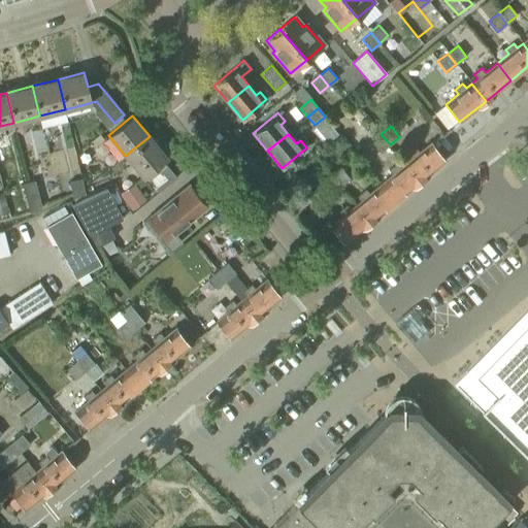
[(390,144),(381,134),(371,142),(380,153),(390,144)]
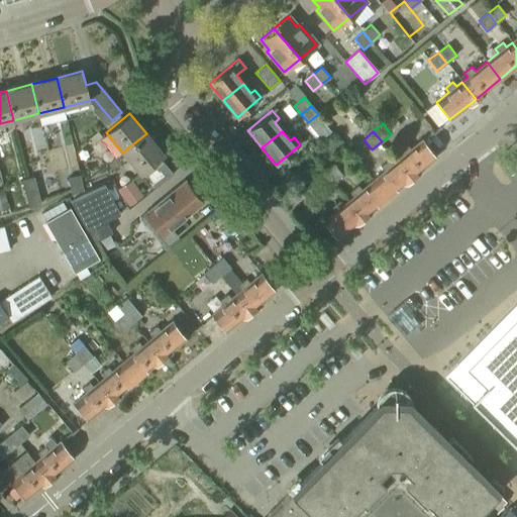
[(163,153),(146,133),(122,152),(139,173),(163,153)]
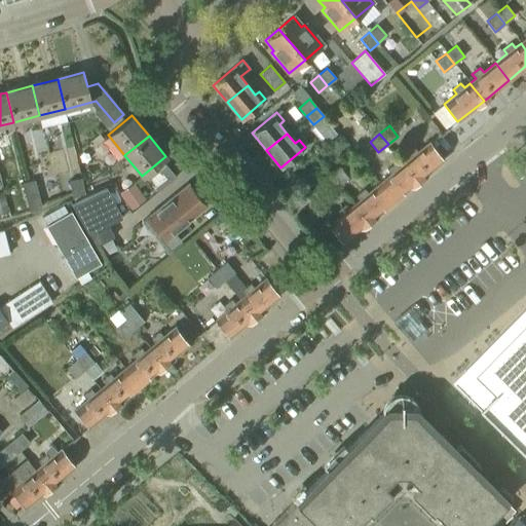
[(418,181),(427,173),(444,159),(430,143),(418,153),(415,149),(407,155),(410,159),(405,164),(418,181)]
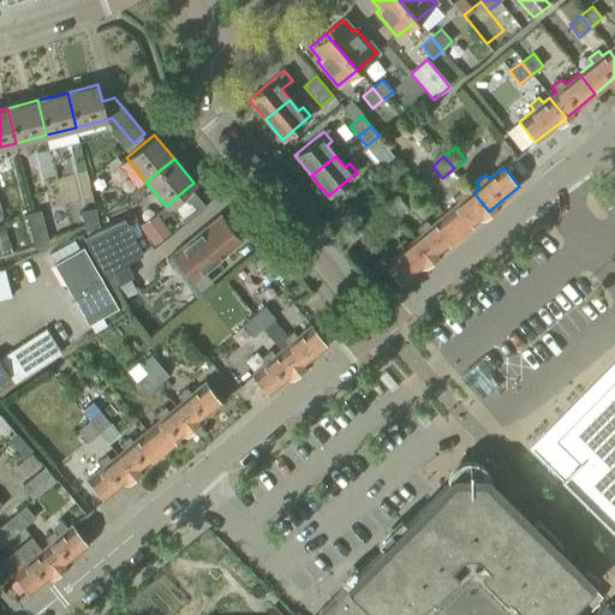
[(473,192),(467,197),(463,191),(453,198),(458,204),(445,216),(460,236),(489,212),(473,192)]
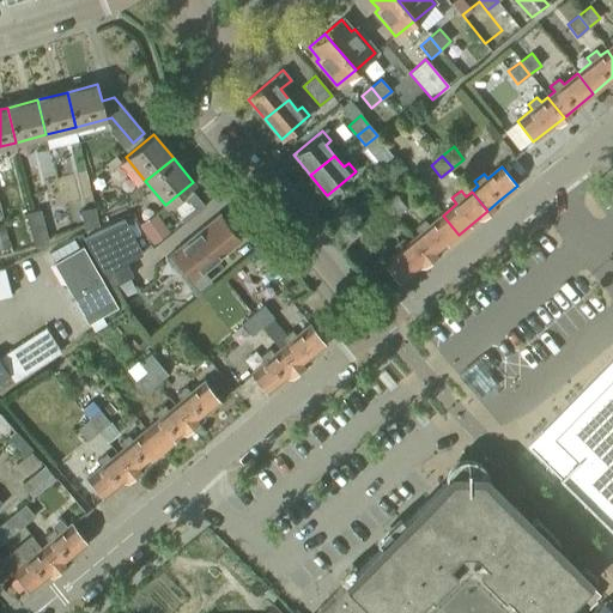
[(174,208),(186,223),(205,207),(194,193),(174,208)]
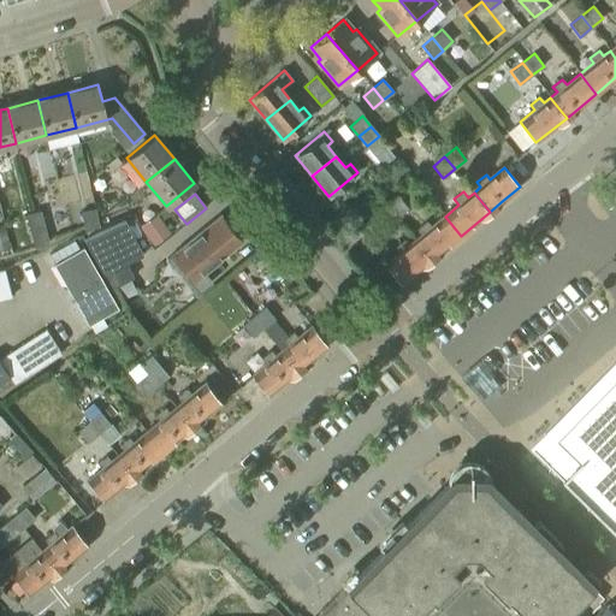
[(386,207),(396,219),(408,209),(398,197),(386,207)]
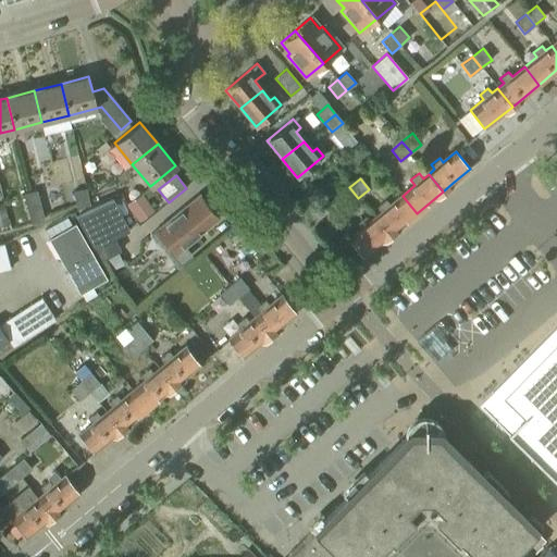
[(403,196),(393,185),(382,194),(386,200),(378,207),(382,212),(375,217),(390,235),(417,213),(403,196)]
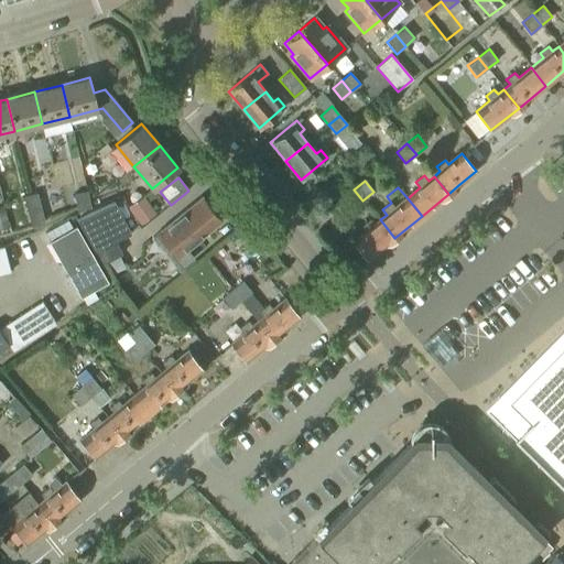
[(362,201),(354,190),(328,209),(338,220),(362,201)]
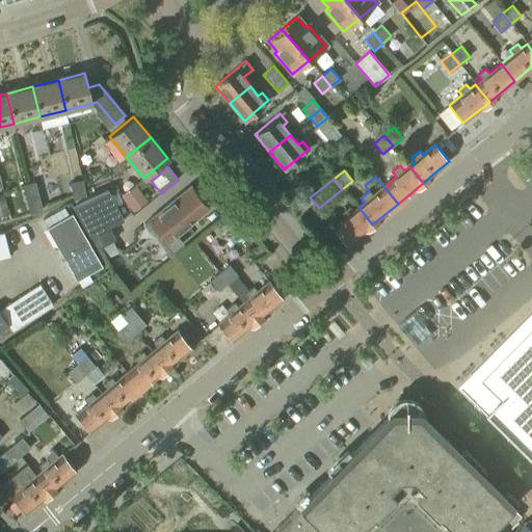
[(69,183),(72,194),(73,200),(85,196),(81,180),(69,183)]
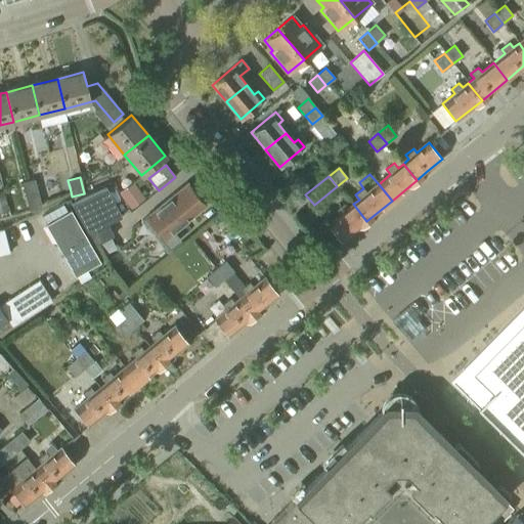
[(34,179),(22,182),(25,195),(37,192),(34,179)]
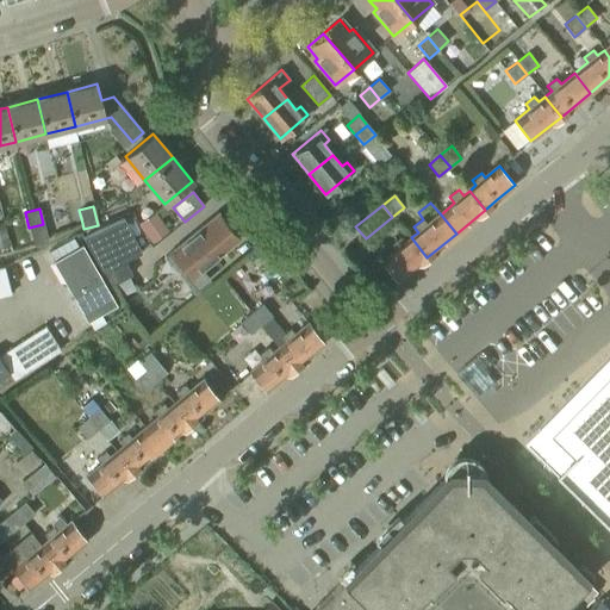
[(240,238),(222,217),(218,213),(190,236),(191,237),(181,246),(180,244),(165,256),(193,292),(209,279),(200,269),(210,261),(211,262),(240,238)]
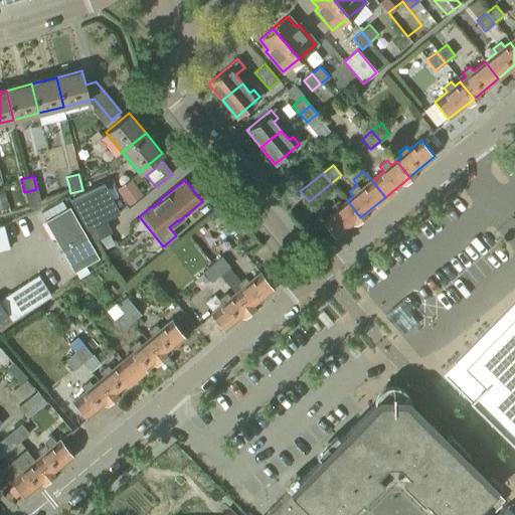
[(142,195),(132,181),(120,190),(130,204),(142,195)]
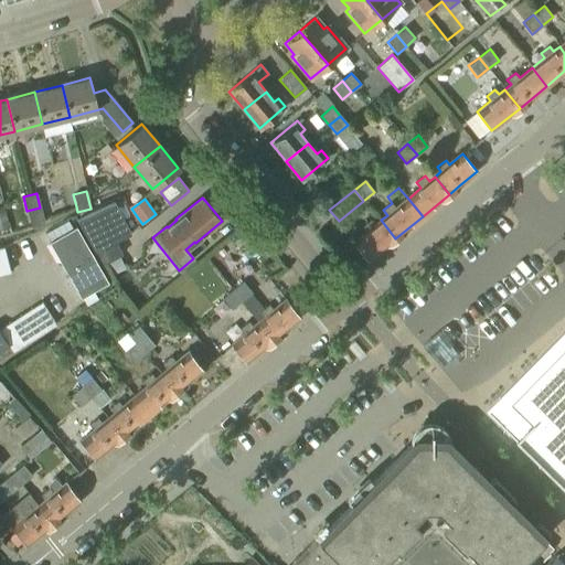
[(76,221),(80,225),(95,253),(96,253),(103,265),(121,254),(116,242),(131,235),(114,203),(76,221)]
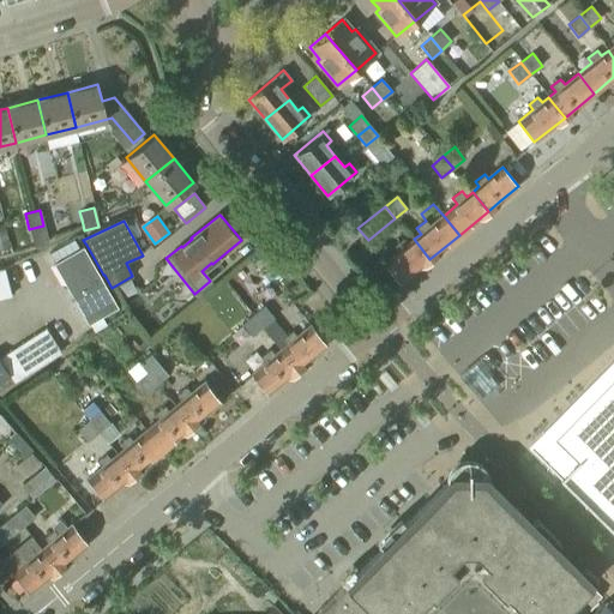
[(0,250),(11,247),(4,224),(0,224),(0,250)]
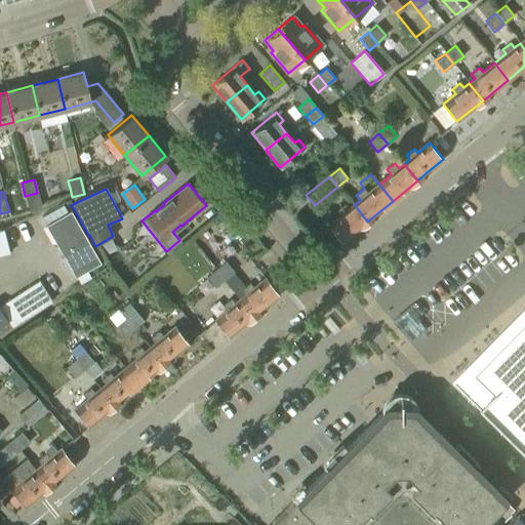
[(41,206),(37,193),(25,196),(28,209),(41,206)]
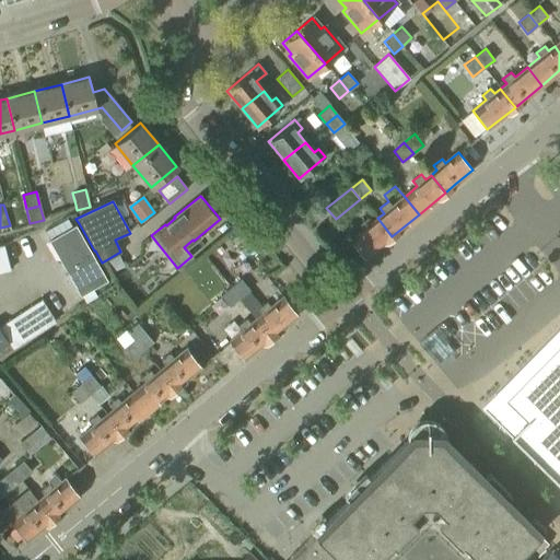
[(377,218),(372,223),(368,218),(359,224),(363,230),(350,241),(365,258),(392,236),(377,218)]
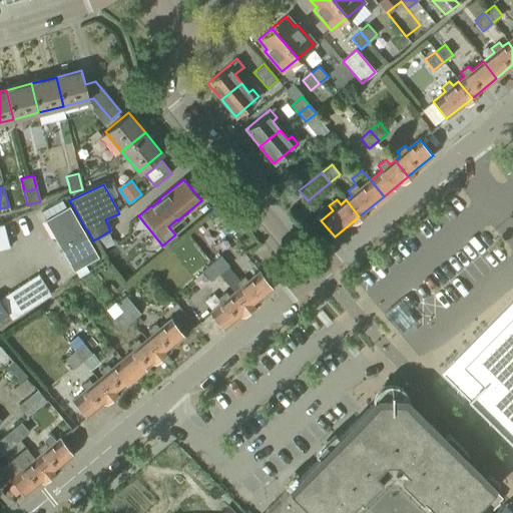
[(69,206),(43,220),(72,271),(97,255),(69,206)]
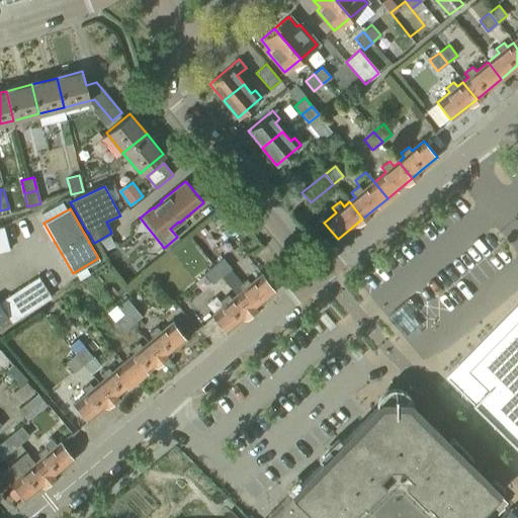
[(0,252),(9,251),(3,228),(0,228),(0,252)]
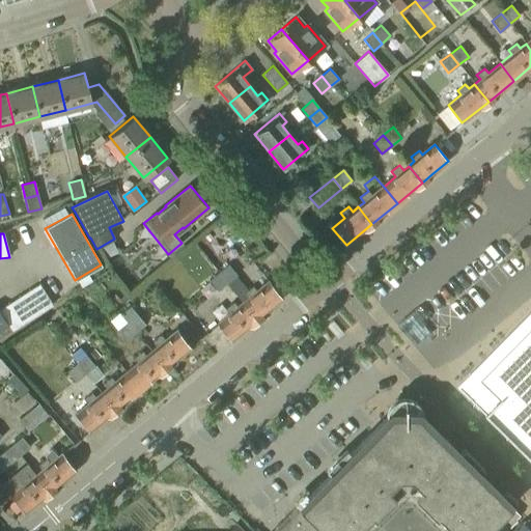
[(219,272),(226,283),(236,275),(227,264),(226,266),(207,242),(198,248),(219,272)]
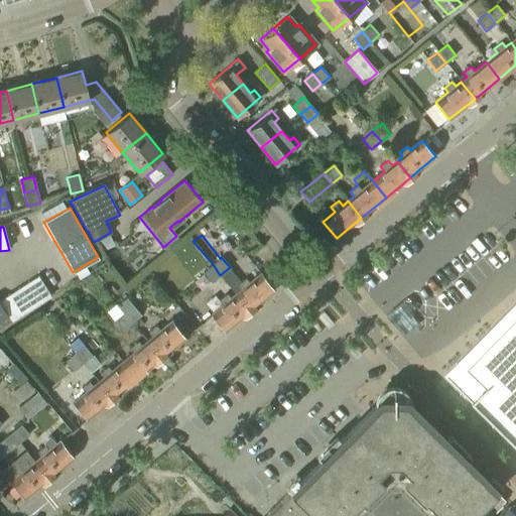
[(220,275),(213,264),(211,265),(203,272),(211,282),(220,275)]
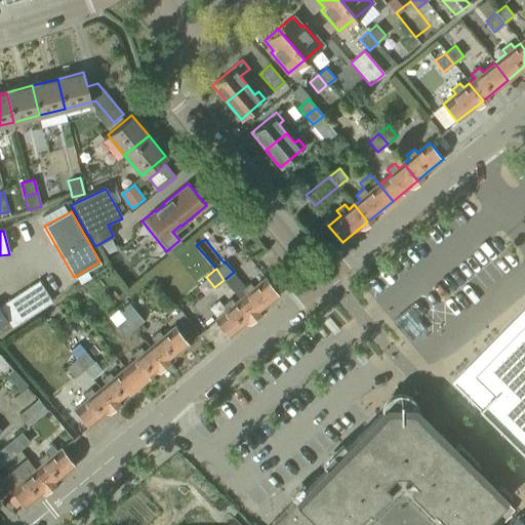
[(266,278),(240,298),(254,316),(280,294),(266,278)]
